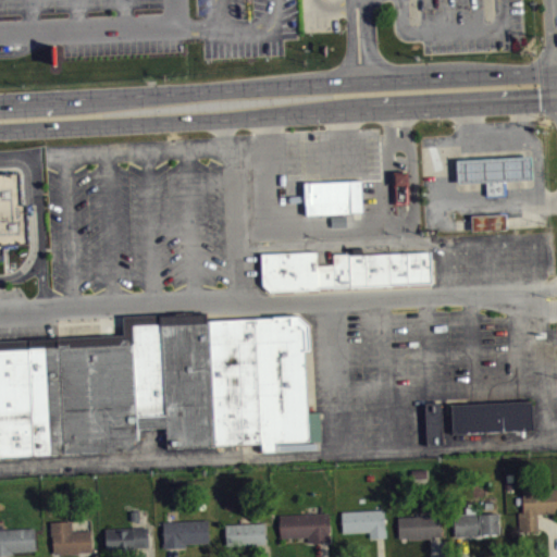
[(486,196),(485,181),(456,183),(454,160),(527,155),(529,177),(502,180),(503,195),(486,196)]
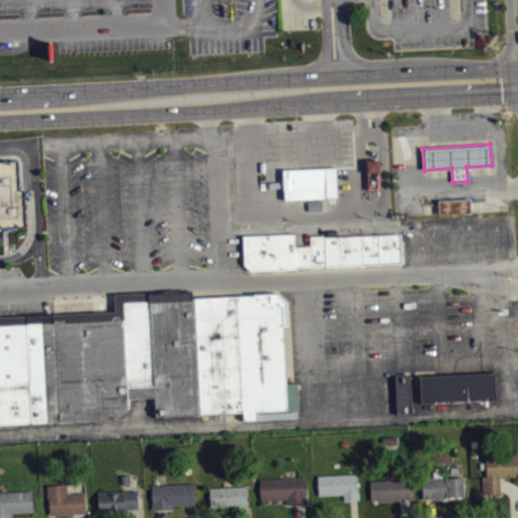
[(365,160),(379,159),(380,188),(366,189),(365,160)]
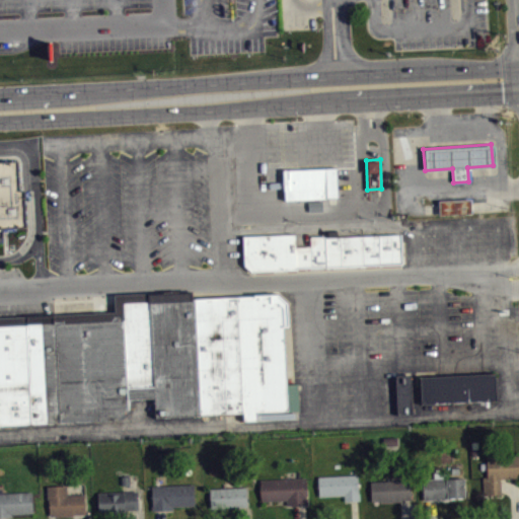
[(0,162),(17,161),(18,190),(23,190),(24,226),(0,226),(0,162)]
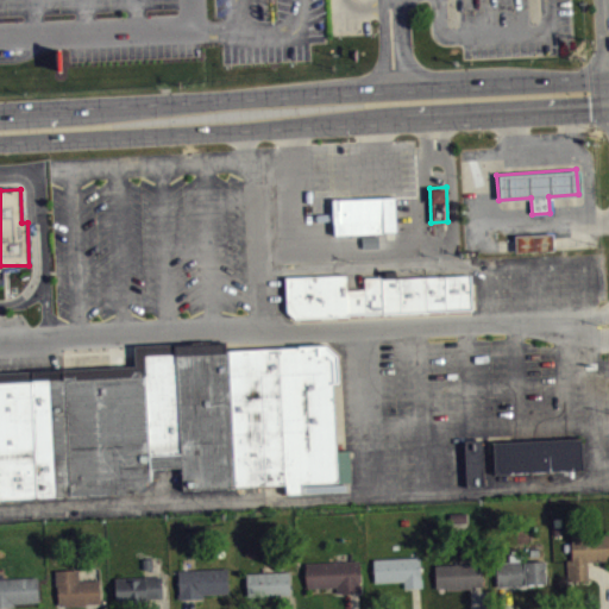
[(336,205),(338,240),(399,238),(397,202),(336,205)]
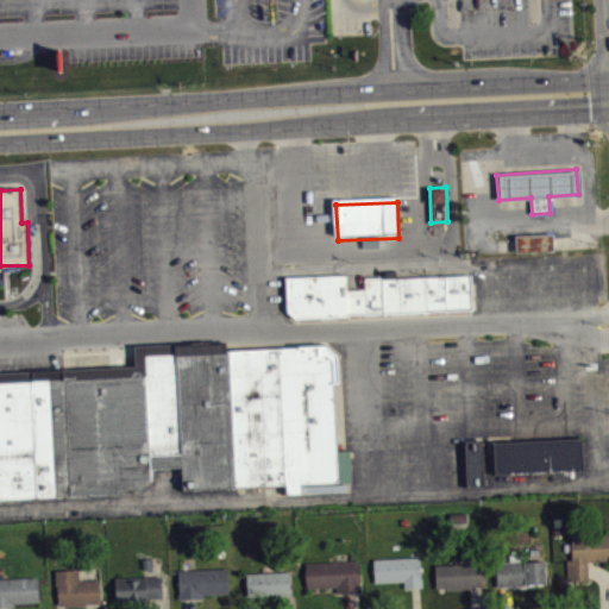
[(513,236),(514,252),(551,250),(551,233),(513,236)]
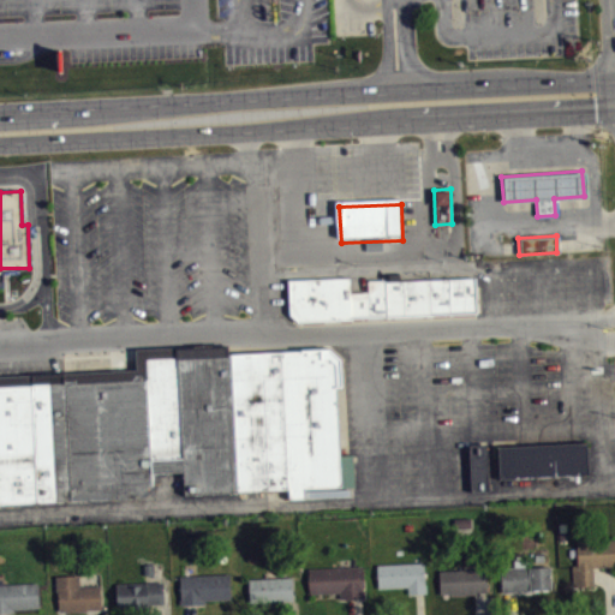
[(285,280),(285,316),(294,324),(350,323),(348,320),(478,317),(476,278),(366,282),(365,293),(348,293),(347,279),(285,280)]
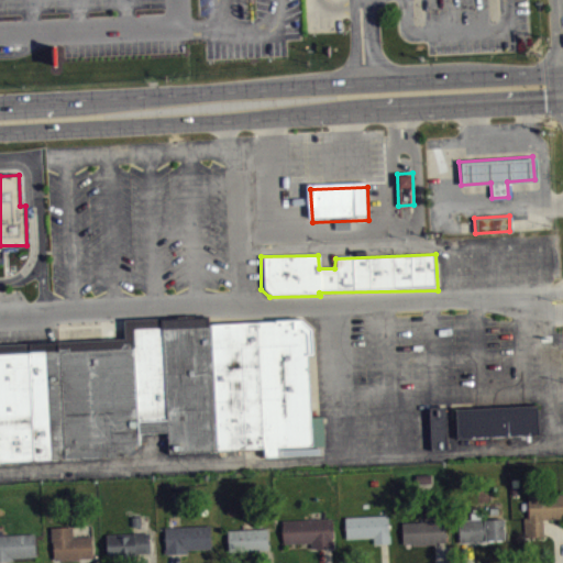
[(461,261),(462,274),(476,274),(475,261),(461,261)]
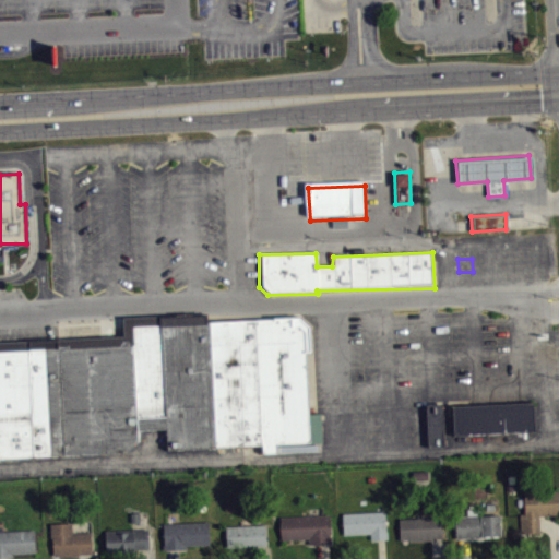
[(0,344),(0,460),(121,456),(138,444),(138,431),(166,429),(166,451),(261,447),(261,456),(275,455),(275,447),(321,445),(320,418),(305,417),(302,353),(307,353),(306,328),(296,320),(203,323),(203,317),(159,319),(121,320),(122,339),(0,344)]
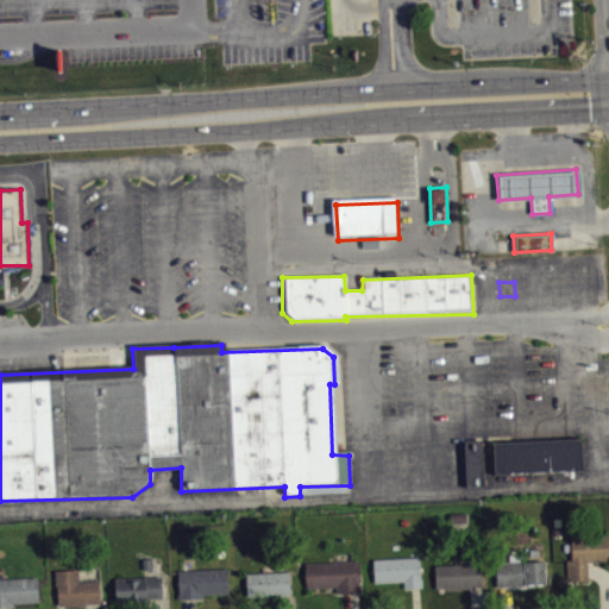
[(493,473),(581,470),(578,437),(491,440),(493,473)]
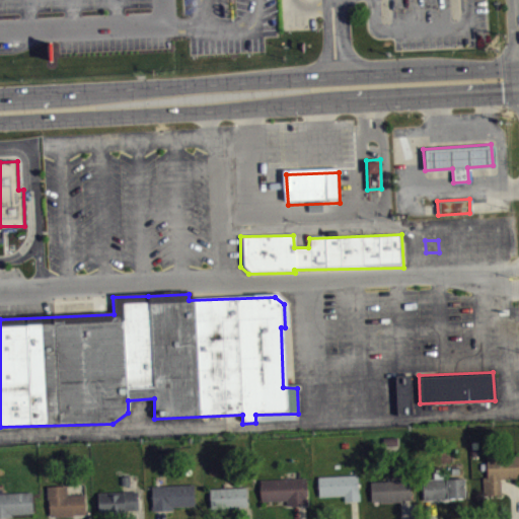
[(412,413),(411,373),(394,373),(396,414),(412,413)]
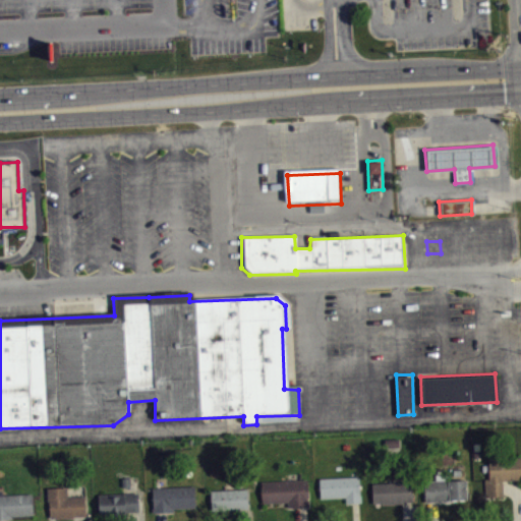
[(483,479),(484,497),(504,496),(504,480),(520,479),(520,468),(520,457),(487,458),(488,478),(483,479)]
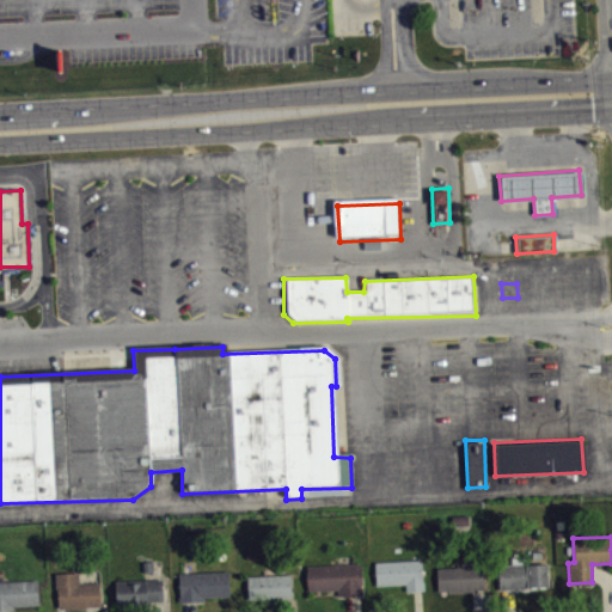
[(374,562),(375,585),(404,583),(405,591),(426,589),(424,581),(422,581),(422,575),(424,575),(422,560),(374,562)]
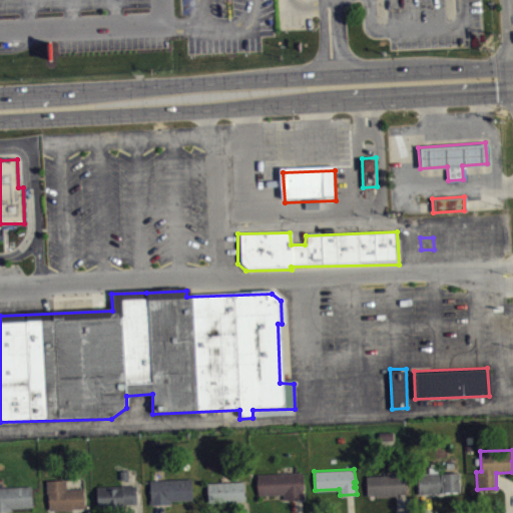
[(257,474),(257,485),(258,494),(283,494),(283,499),(294,499),(304,498),(303,472),(257,474)]
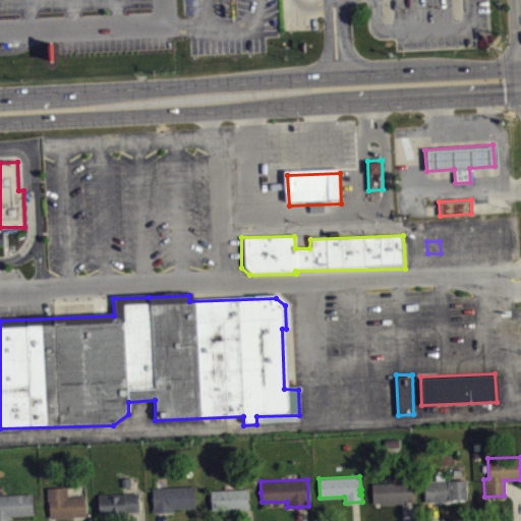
[(424,502),(423,484),(466,480),(467,501),(424,502)]
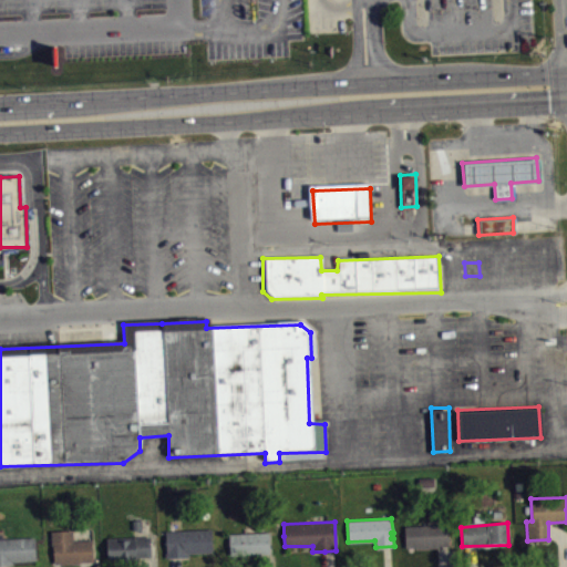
[(404,525),(405,547),(416,547),(419,548),(436,547),(436,546),(450,546),(450,524),(404,525)]
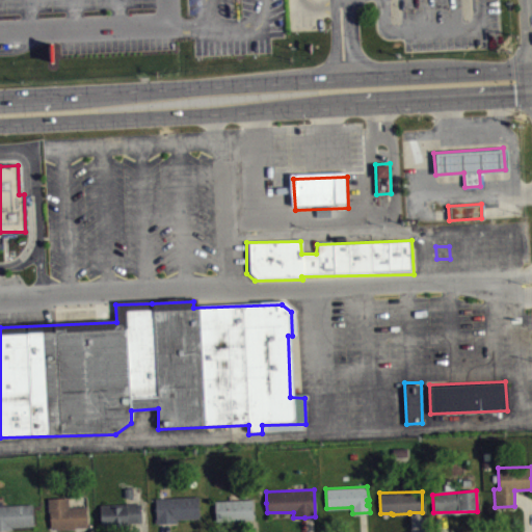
[(155,498),(157,517),(155,519),(155,524),(178,522),(177,519),(200,517),(198,496),(155,498)]
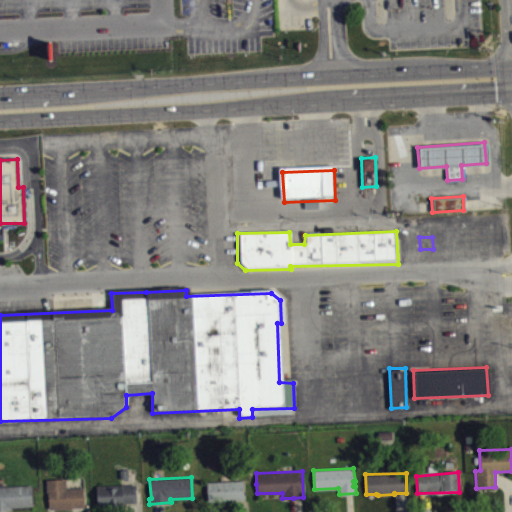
[(46,479),(46,492),(48,492),(48,508),(54,508),(54,510),(71,509),(71,507),(84,506),(83,487),(66,487),(65,478),(46,479)]
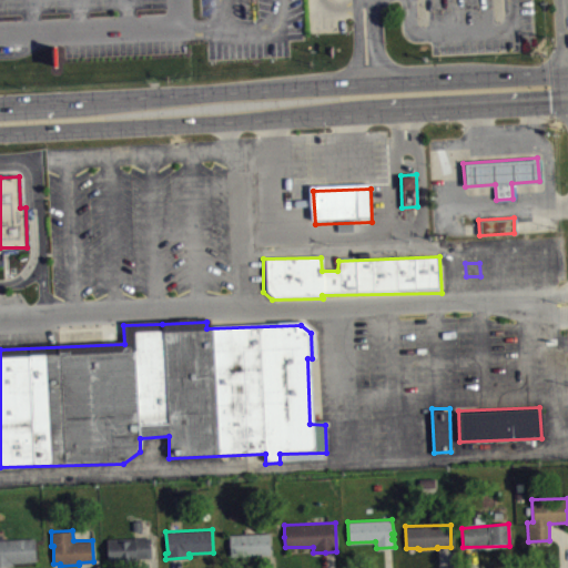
[(229,534),(271,531),(272,554),(230,557),(229,534)]
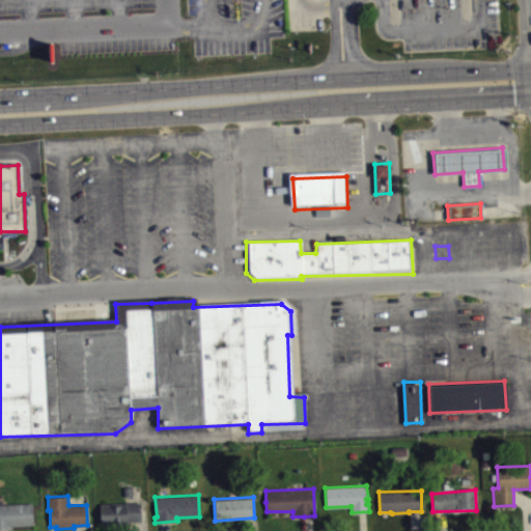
[(0,529),(12,529),(11,526),(33,524),(32,502),(2,504),(2,500),(0,499),(0,529)]
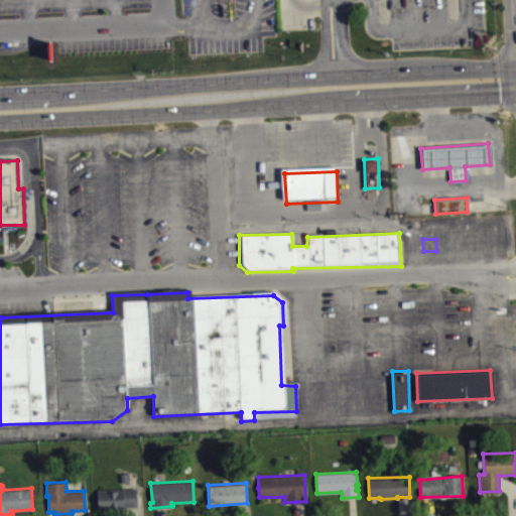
[(97,489),(137,488),(138,506),(125,506),(125,509),(97,510),(97,489)]
